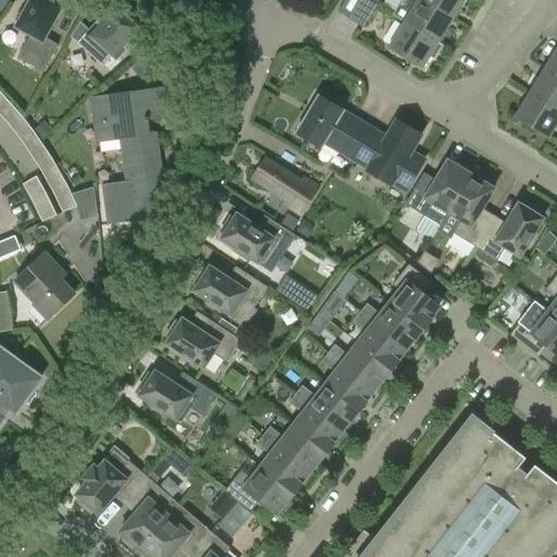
[(52,0),(32,0),(25,11),(20,12),(15,20),(17,25),(15,28),(31,37),(17,60),(42,73),(58,47),(45,39),(63,5),(52,0)]
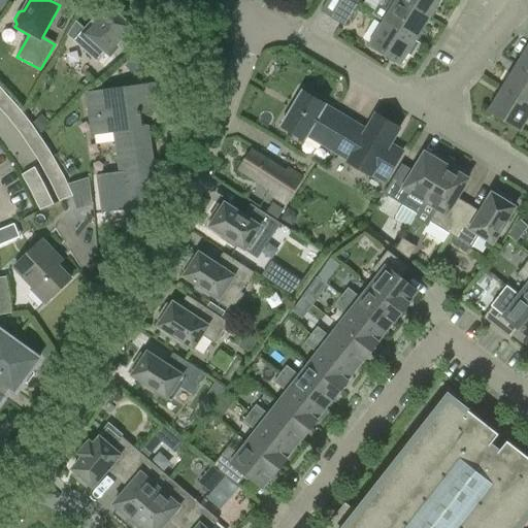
[(326,0),(320,11),(332,20),(344,0),(326,0)]
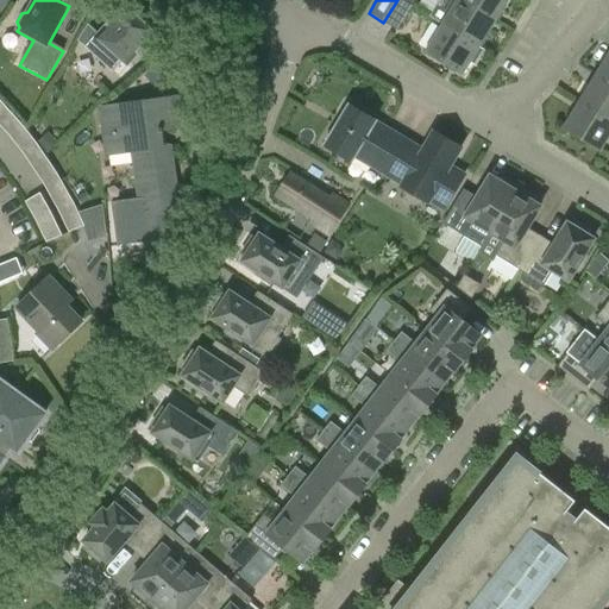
[(401,0),(397,0),(383,23),(396,31),(412,7),(401,0)]
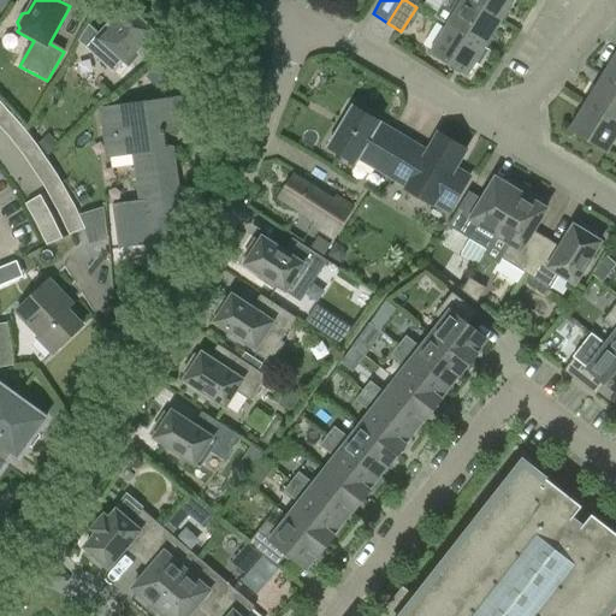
[(444,0),(433,18),(446,25),(484,48),(499,23),(463,0),(444,0)]
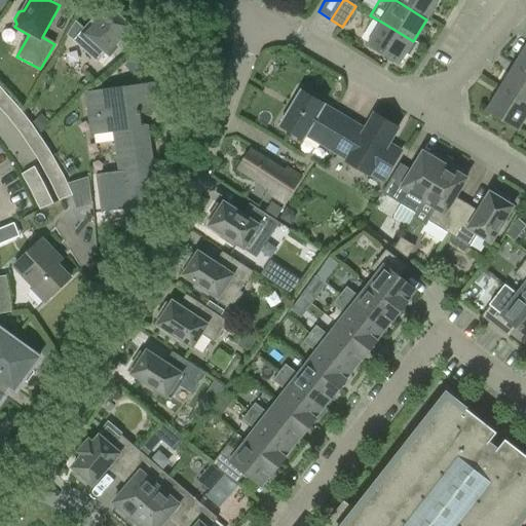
[(396,0),(426,20),(438,0),(396,0)]
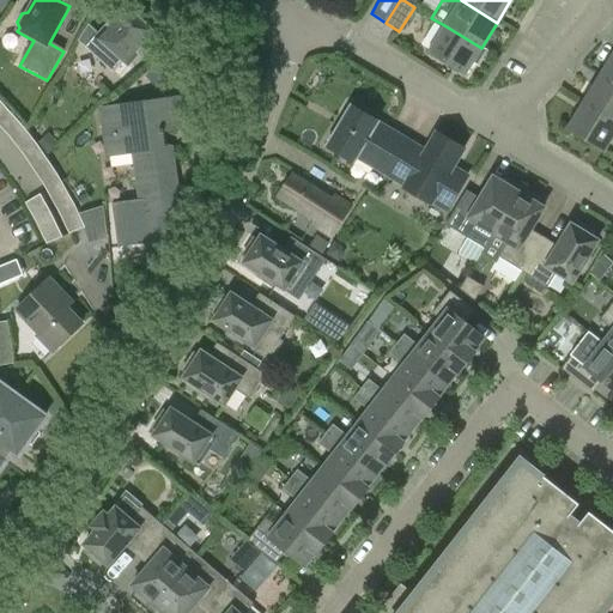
[(125,7),(86,50),(114,76),(123,64),(127,67),(156,36),(125,7)]
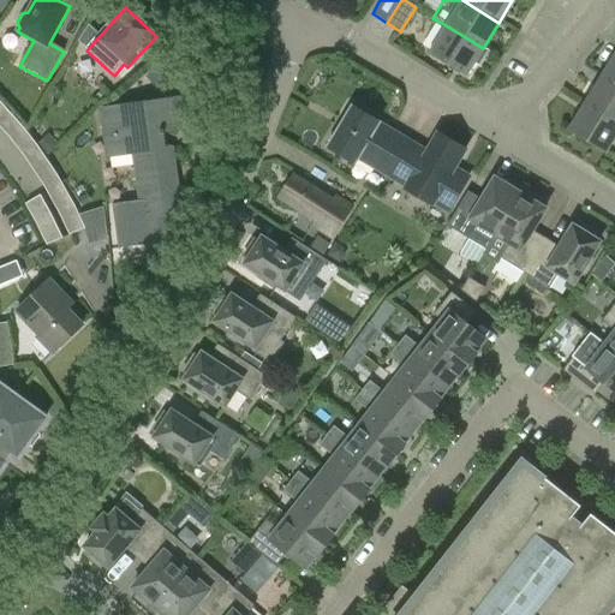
[(483,48),(446,25),(429,53),(466,76),(483,48)]
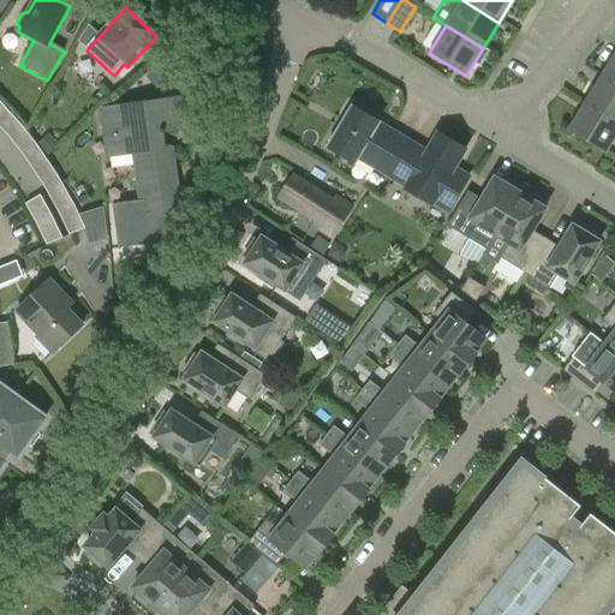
[(614,55),(603,76),(614,83),(614,55)]
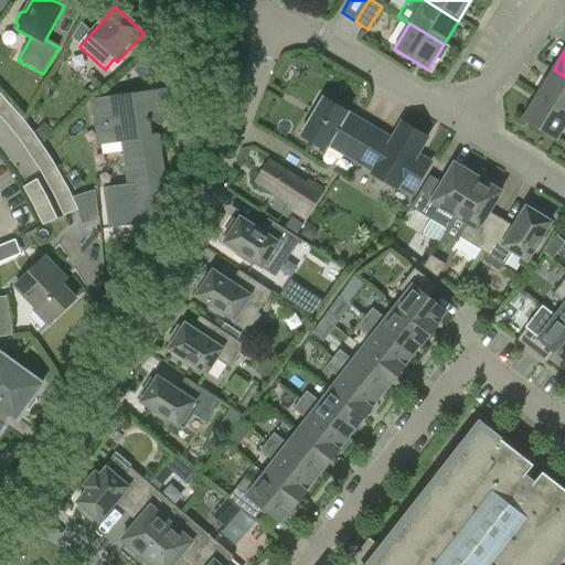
[(564,76),(554,70),(539,94),(564,110),(564,76)]
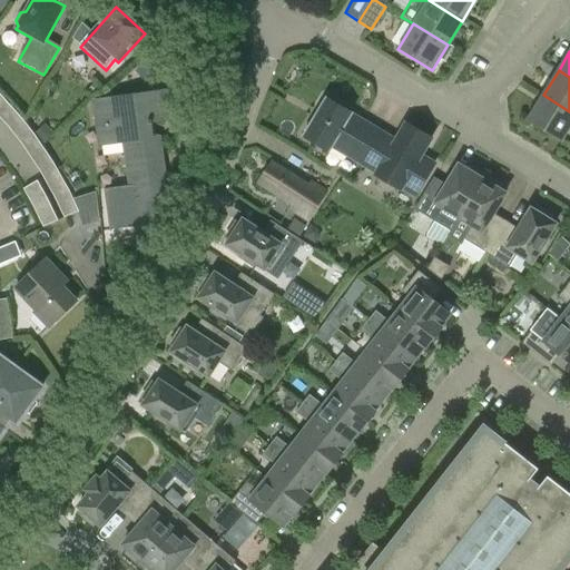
[(569,127),(569,111),(543,95),(528,120),(562,141),(569,127)]
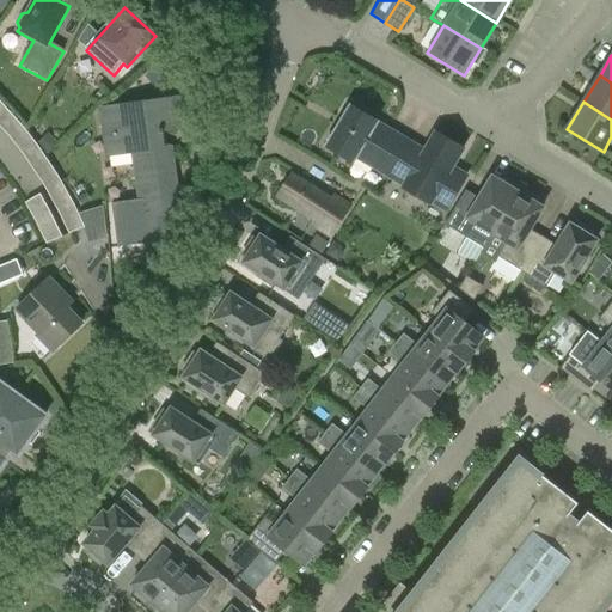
[(0,103),(0,124),(10,135),(24,153),(43,182),(55,202),(65,224),(78,218),(68,196),(55,175),(35,145),(20,127),(0,103)]
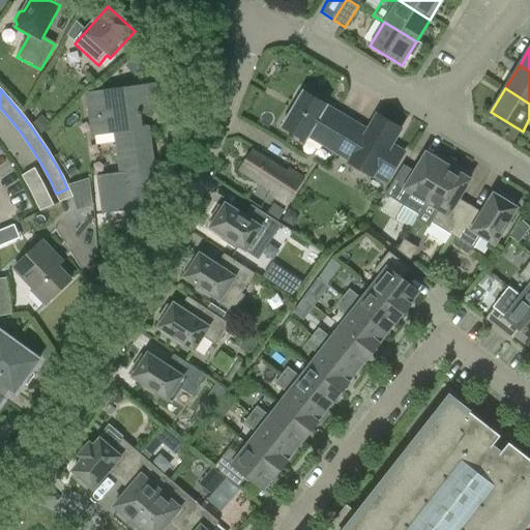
[(130,90),(87,96),(90,120),(115,117),(117,129),(114,131),(125,211),(147,208),(144,183),(154,182),(147,128),(141,127),(139,114),(158,111),(156,94),(131,97),(130,90)]
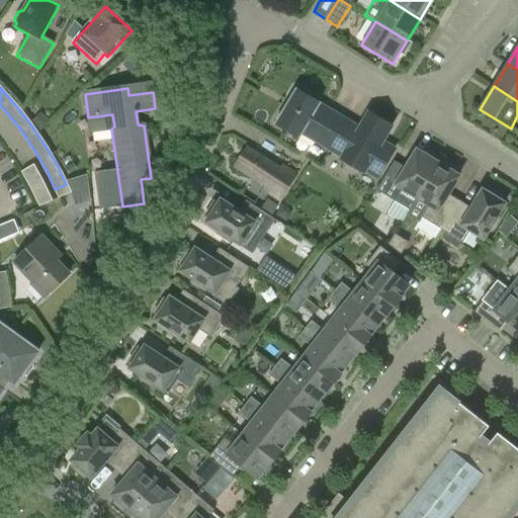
[(301,134),(329,151),(346,120),(319,104),(319,103),(295,90),(275,124),(298,139),(301,134)]
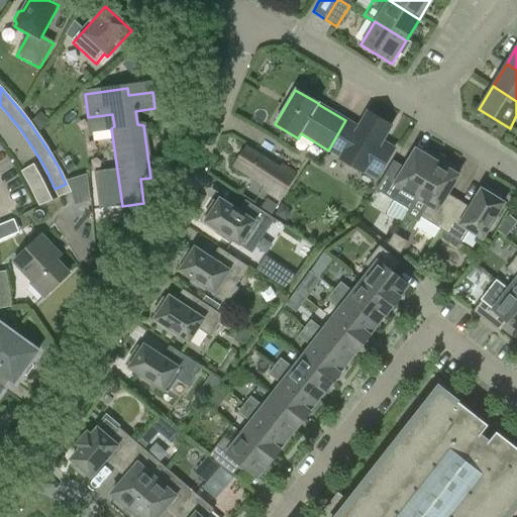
[(345,120),(328,150),(340,158),(340,159),(343,161),(341,164),(344,170),(351,174),(357,174),(359,171),(363,173),(364,171),(376,179),(394,148),(381,141),(390,125),(368,112),(358,128),(345,120)]
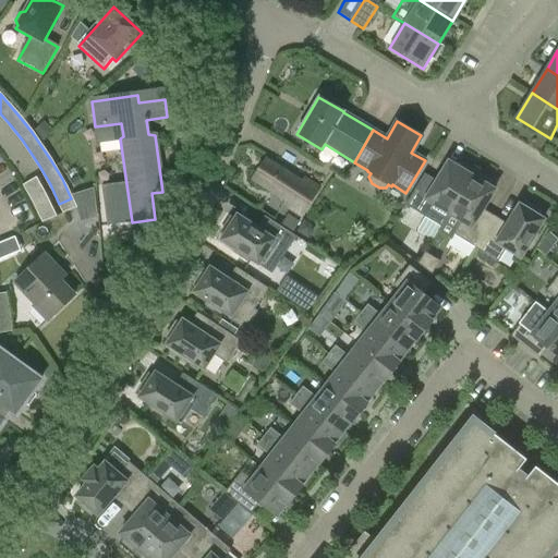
[(286,205),(301,216),(318,190),(303,179),(300,183),(265,159),(252,179),(288,203),(286,205)]
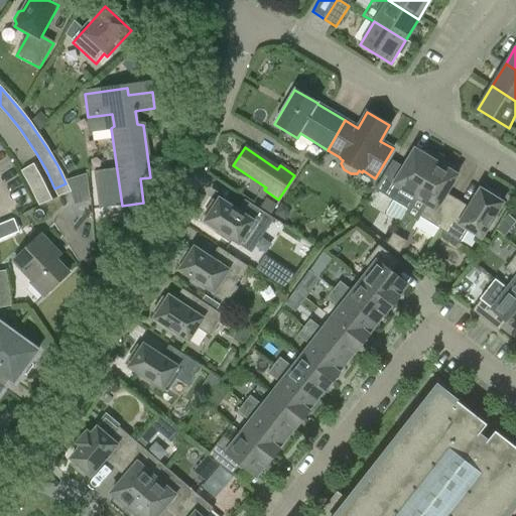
[(407,210),(414,198),(438,158),(422,149),(420,153),(414,149),(399,173),(388,166),(374,189),(395,203),(407,210)]
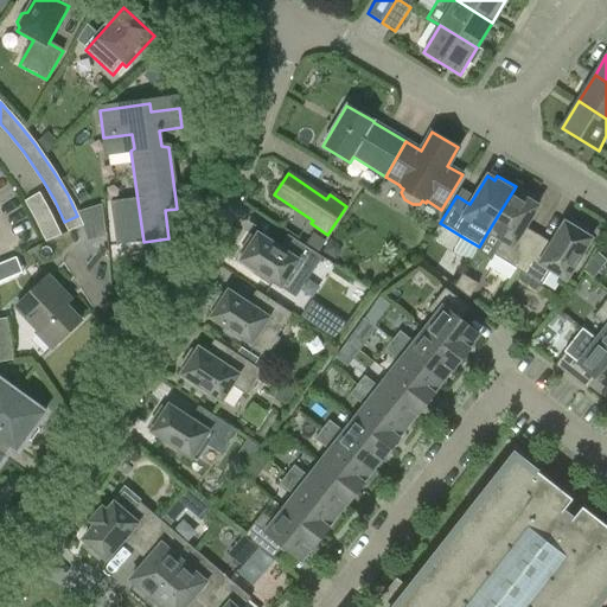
[(534,197),(516,186),(487,232),(479,247),(477,250),(491,259),(493,255),(517,270),(534,243),(521,235),(537,206),(531,202),(534,197)]
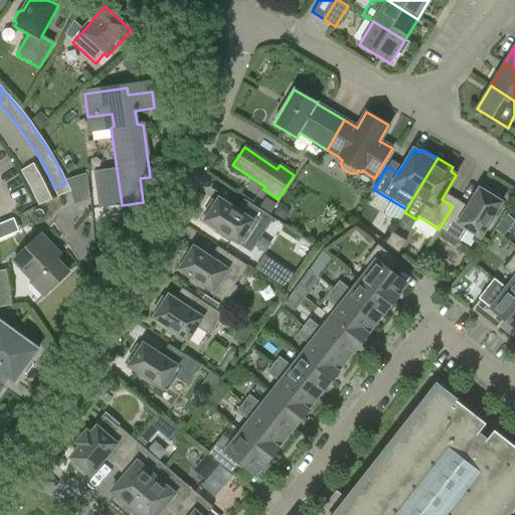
[(29,187),(37,205),(48,200),(40,181),(30,164),(20,171),(29,187)]
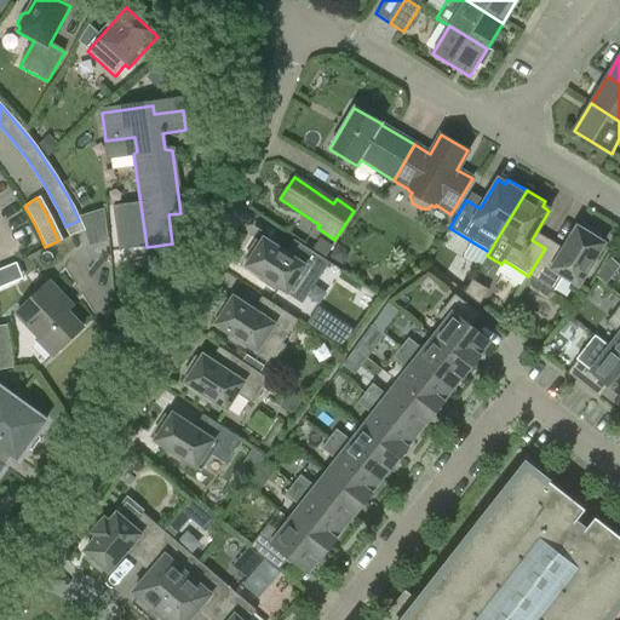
[(558,257),(545,248),(528,276),(554,291),(562,276),(578,286),(604,244),(600,241),(602,236),(584,225),(581,230),(577,228),(558,257)]
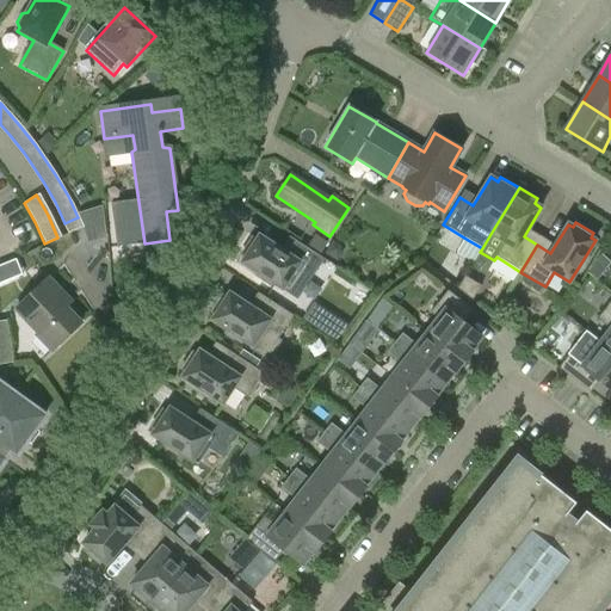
[(308,283),(323,259),(297,241),(289,254),(260,235),(257,240),(252,238),(241,254),(246,258),(242,263),(283,289),(294,273),(308,283)]
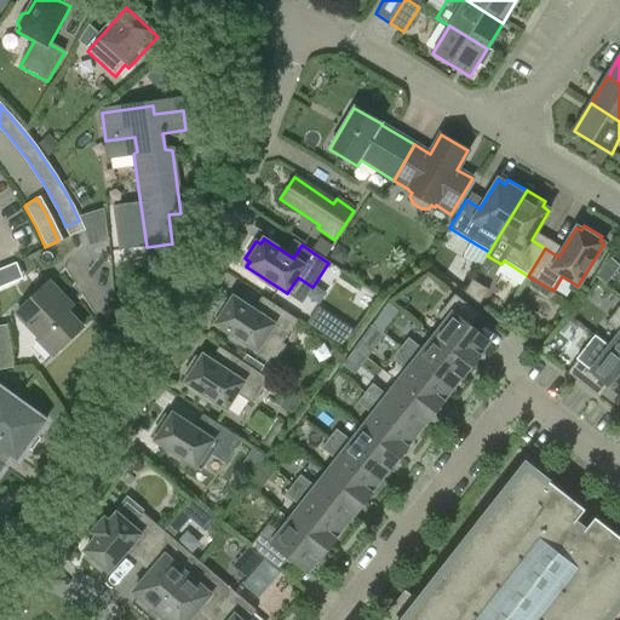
[(474,280),(465,293),(481,304),(489,290),(474,280)]
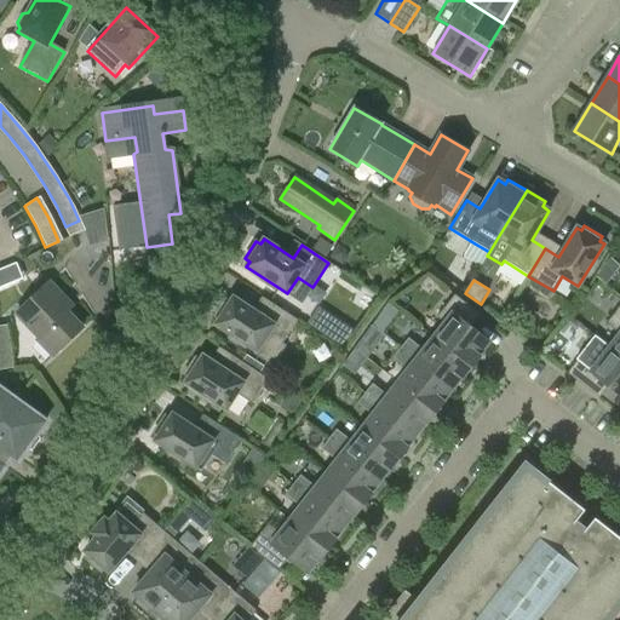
[(49,282),(15,314),(55,355),(82,327),(58,303),(63,297),(49,282)]
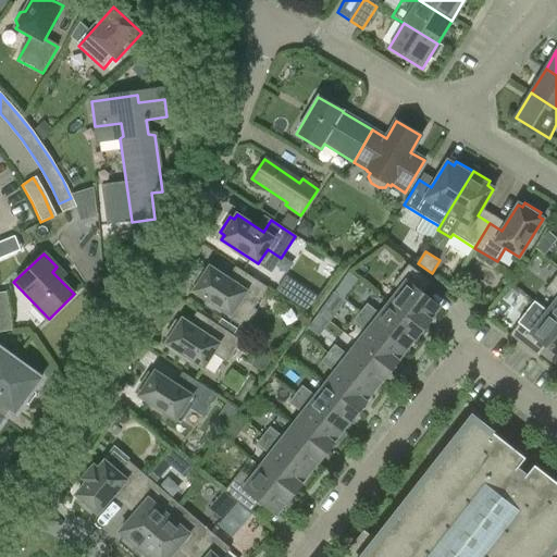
[(390,304),(423,330),(430,321),(429,320),(438,308),(421,294),(430,283),(408,264),(392,285),(399,291),(390,304)]
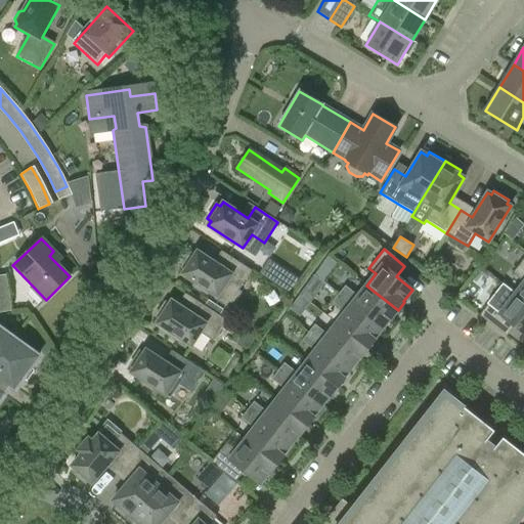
[(238,291),(252,271),(223,252),(215,263),(198,252),(194,256),(190,253),(180,267),(184,270),(182,274),(216,296),(214,299),(230,310),(242,293),(238,291)]
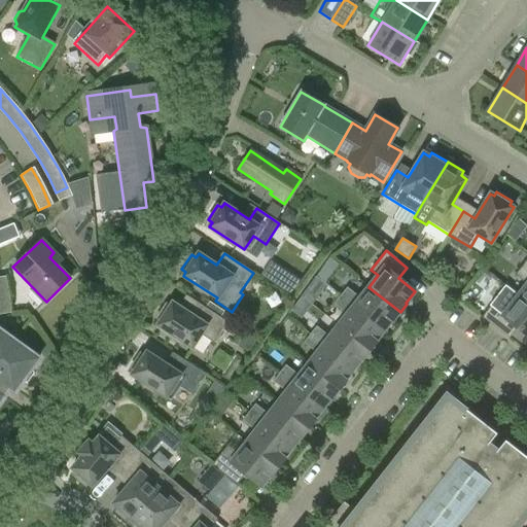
[(526,284),(518,295),(526,303),(526,259),(515,275),(526,284)]
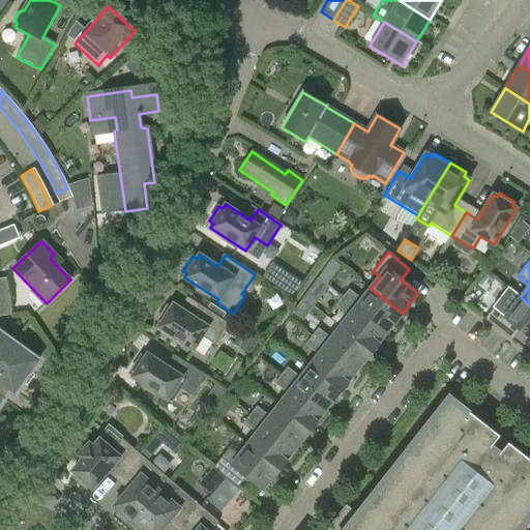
[(6,276),(0,277),(0,317),(11,315),(6,276)]
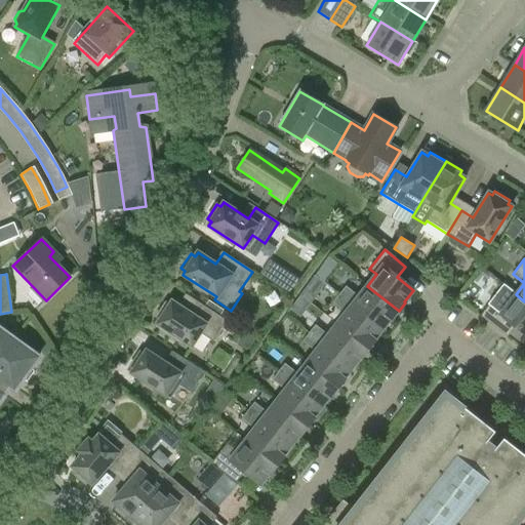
[(346,287),(338,295),(382,329),(391,319),(392,320),(399,311),(367,286),(358,297),(346,287)]
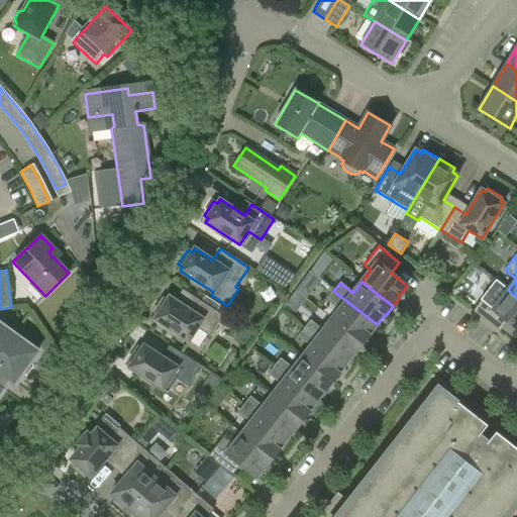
[(516,297),(508,290),(499,301),(488,292),(473,311),(494,328),(502,317),(516,328),(516,297)]
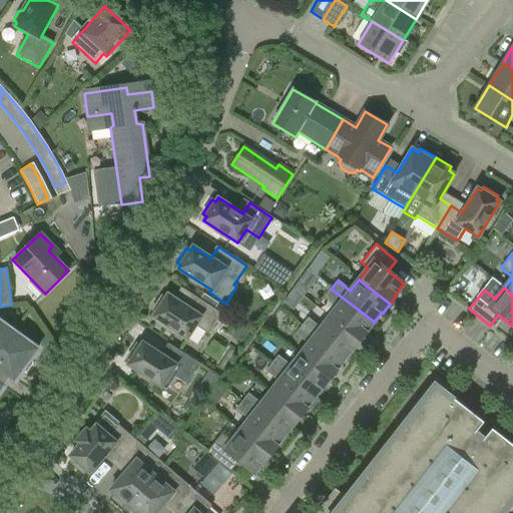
[(366,333),(374,322),(331,289),(325,297),(338,307),(329,318),(360,342),(367,333),(366,333)]
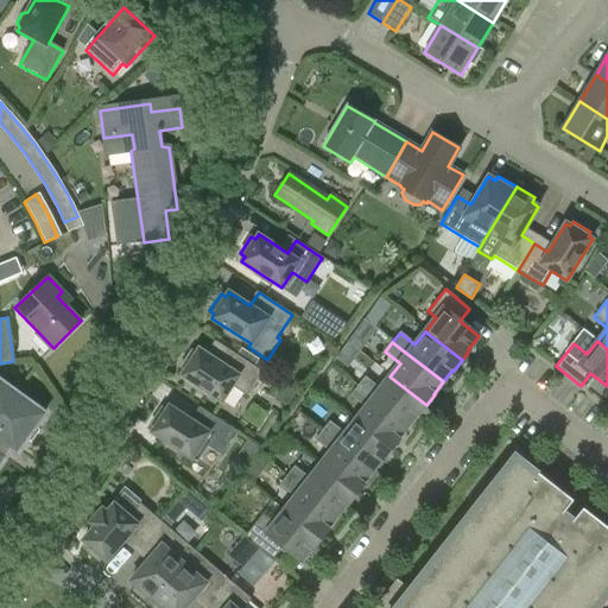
[(246,396),(261,372),(235,354),(227,367),(198,349),(196,354),(191,350),(179,368),(184,371),(182,375),(222,401),(232,386),(246,396)]
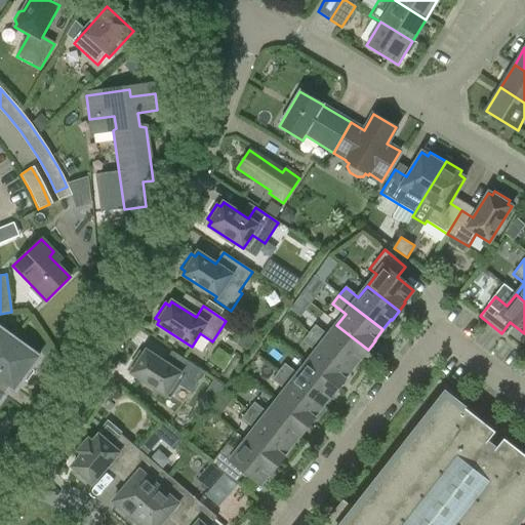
[(315,325),(309,334),(352,368),(360,358),(361,358),(368,350),(336,325),(328,335),(315,325)]
